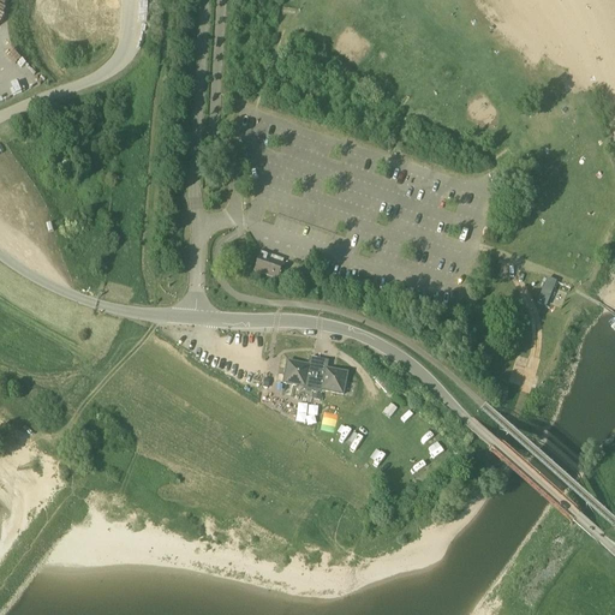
[(278,280),(282,268),(268,262),(269,258),(260,256),(254,272),(278,280)]
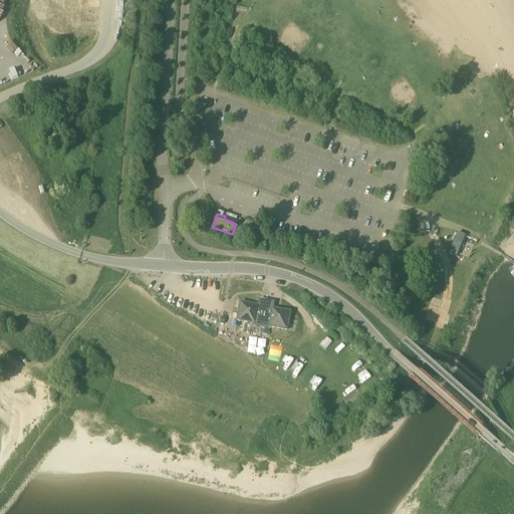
[(500,253),(487,246),(488,243),(457,227),(446,256),(474,270),(485,249),(499,256),(500,253)]
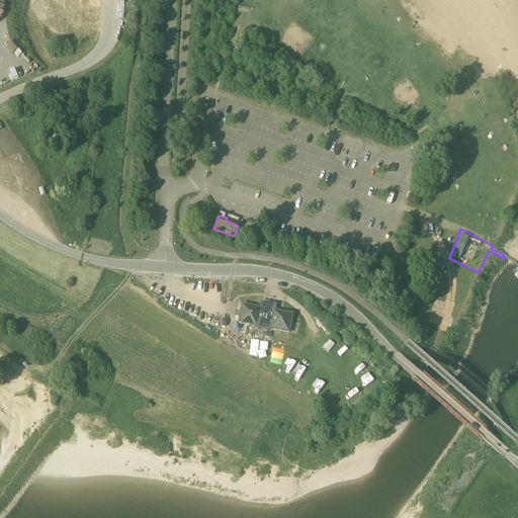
[(412,309),(415,303),(405,296),(402,303),(412,309)]
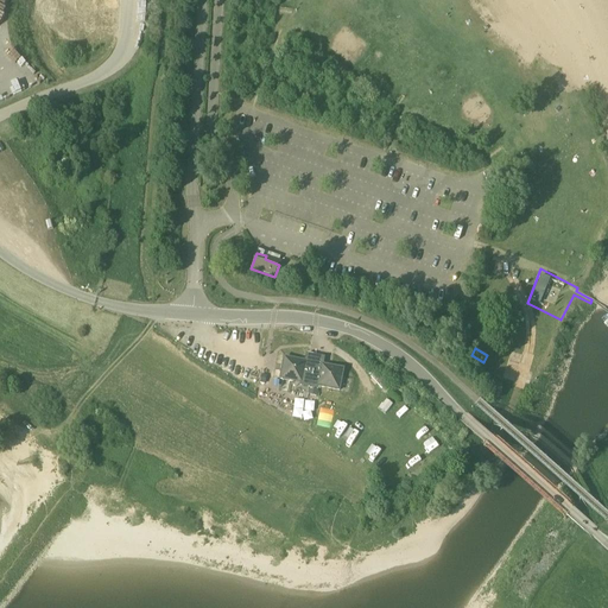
[(322,366),(323,361),(306,358),(305,362),(285,359),(280,380),(340,391),(343,369),(322,366)]
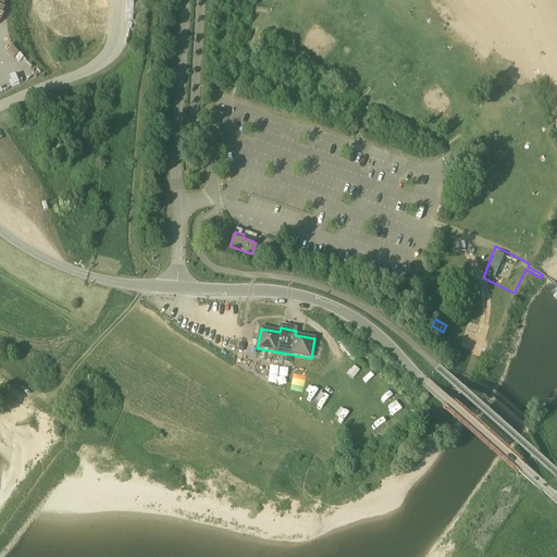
[(268,382),(285,386),(289,369),(272,364),(268,382)]
